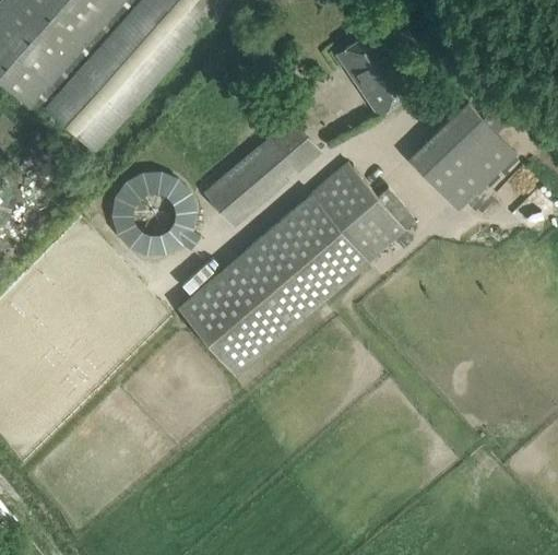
[(0,84),(30,111),(128,0),(1,0),(0,2),(0,84)]
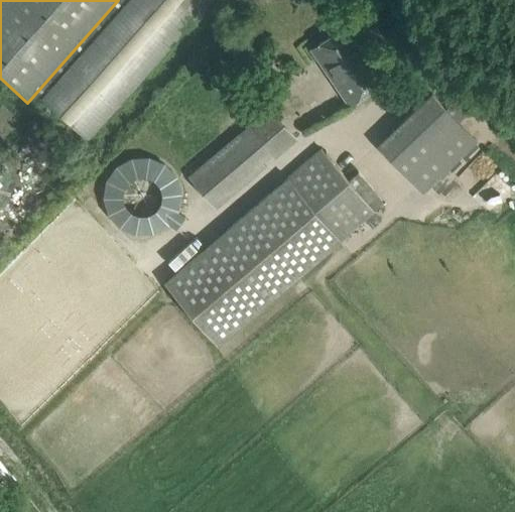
[(87,142),(196,20),(173,0),(129,0),(39,101),(87,142)]
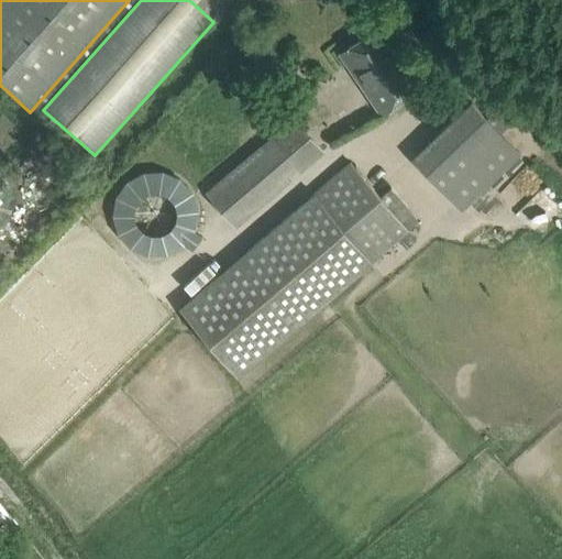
[(338,57),(350,76),(379,119),(418,94),(375,31),(338,57)]
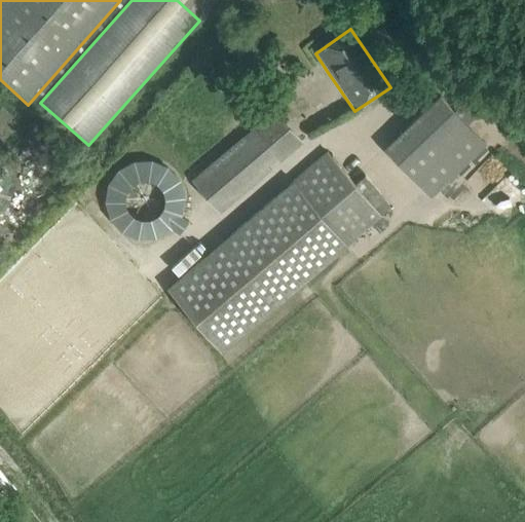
[(385,150),(429,197),(483,148),(439,100),(385,150)]
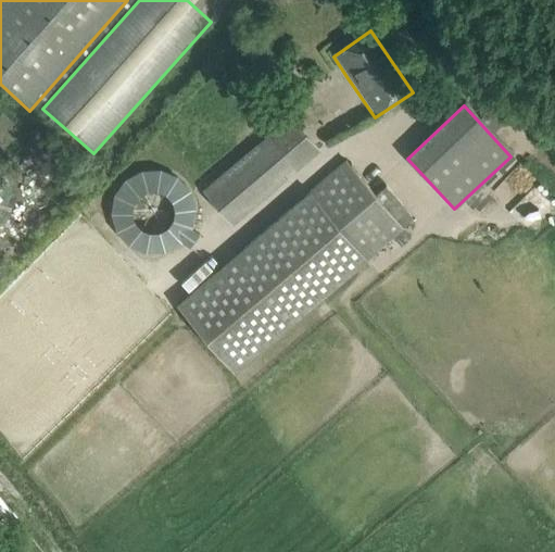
[(270,137),(265,141),(290,171),(293,174),(316,154),(307,143),(303,147),(292,133),(284,133),(274,140),(270,137)]
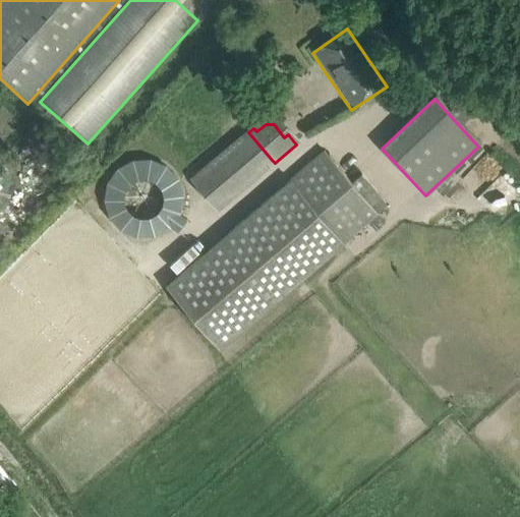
[(239,139),(192,179),(216,207),(263,167),(239,139)]
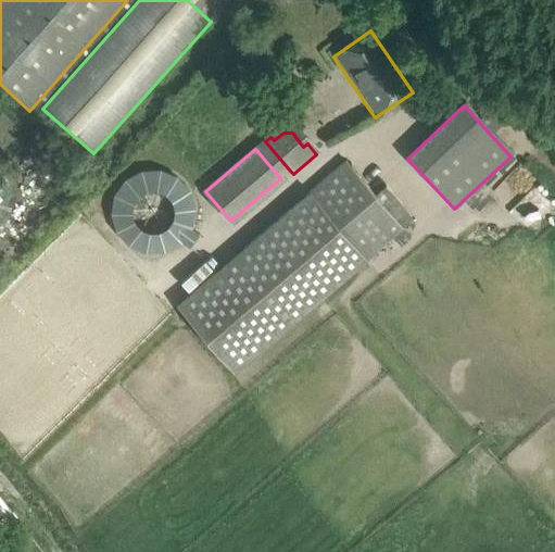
[(111,205),(112,221),(117,233),(126,243),(138,251),(151,254),(165,253),(177,249),(188,241),(197,230),(201,217),(202,202),(198,188),(189,177),(177,168),(163,164),(148,164),(134,170),(123,178),(114,191),(111,205)]
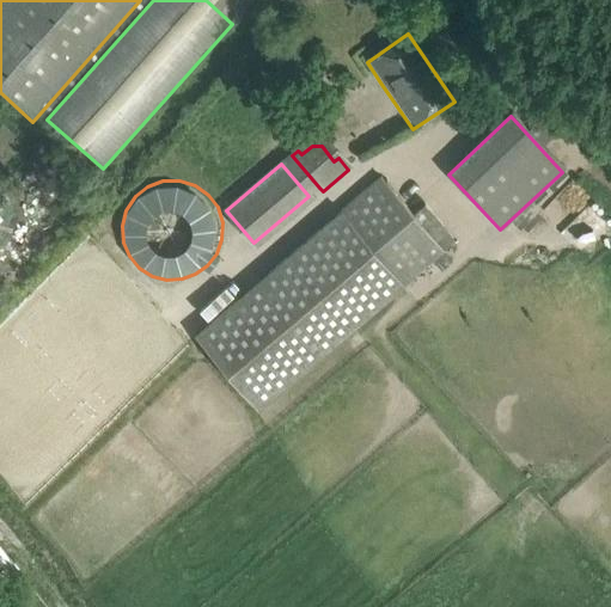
[(422,208),(411,218),(379,181),(214,322),(276,396),(431,264),(441,255),(433,245),(445,235),(422,208)]
